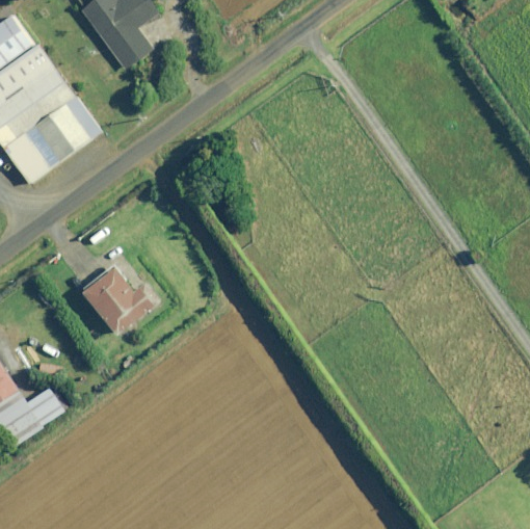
[(95,0),(81,10),(124,70),(152,49),(137,28),(158,12),(149,0),(95,0)]
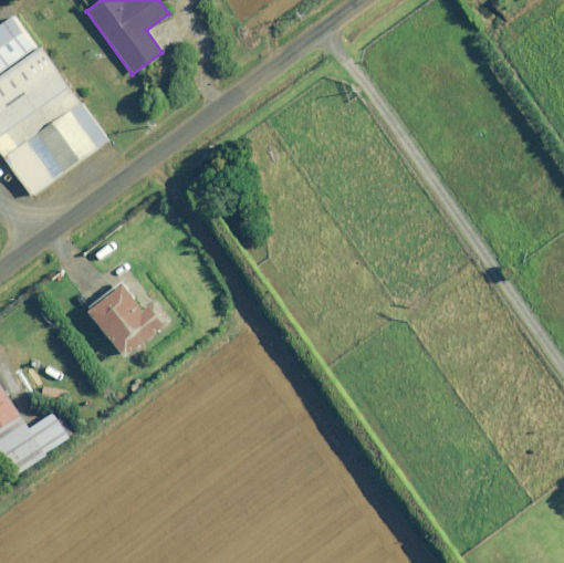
[(0,153),(30,196),(106,142),(40,48),(0,75),(0,153)]
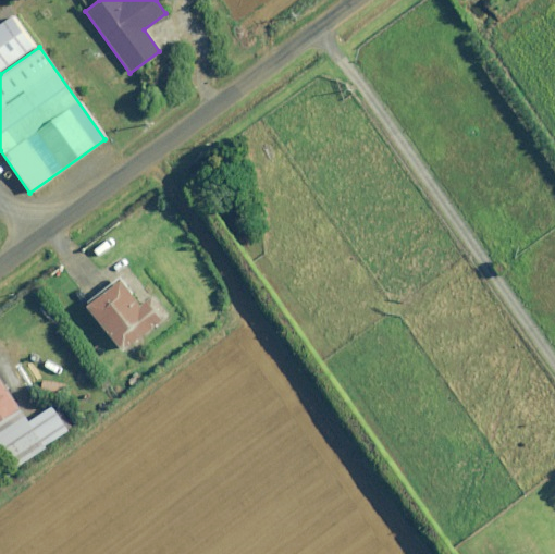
[(152,296),(149,298),(140,306),(120,281),(90,304),(87,307),(122,352),(139,339),(168,316),(152,296)]
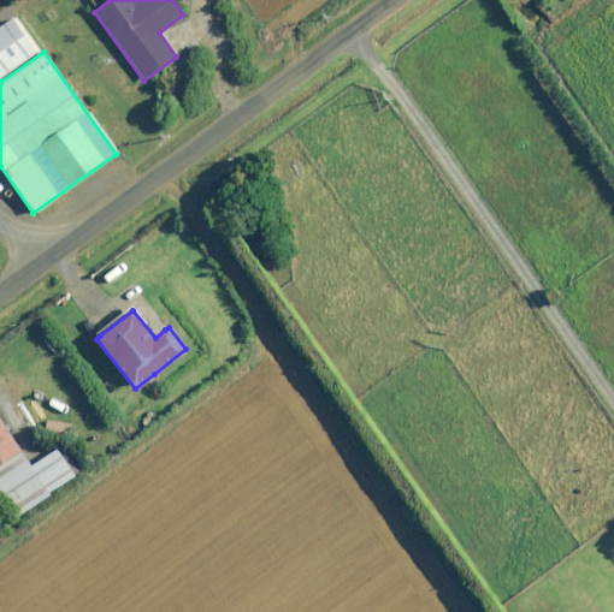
[(96,379),(104,387),(110,382),(104,373),(96,379)]
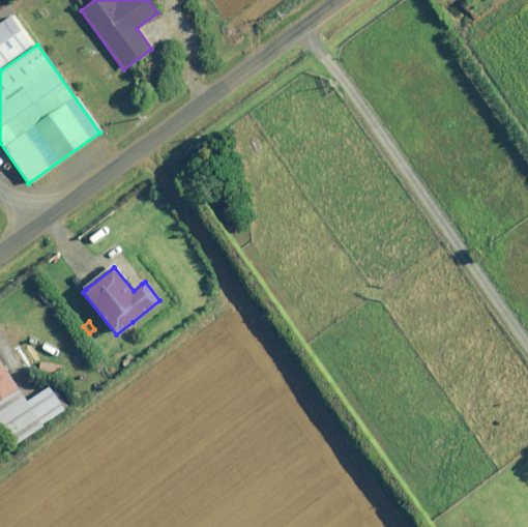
[(0,401),(17,390),(0,363),(0,401)]
